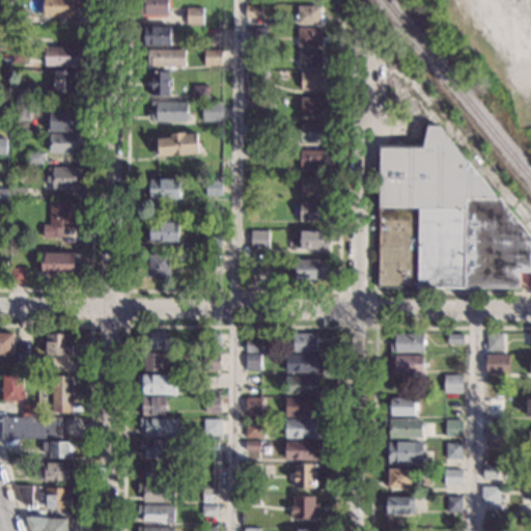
[(81,0),(81,7),(76,7),(76,17),(44,17),(44,0),(81,0)]
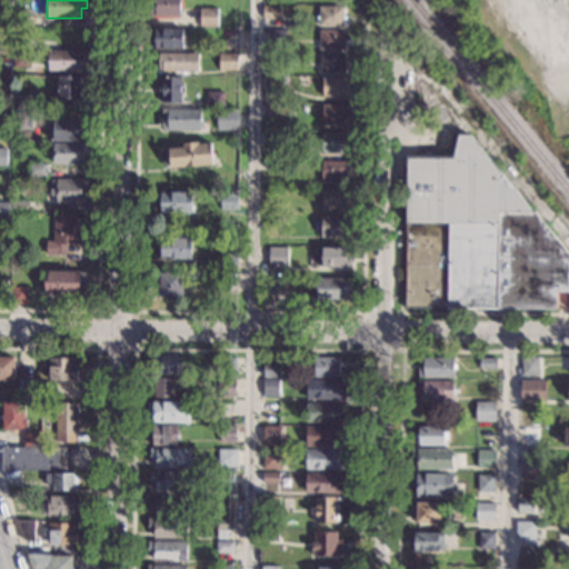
[(180,0),(180,16),(149,16),(149,2),(153,2),(153,0),(180,0)]
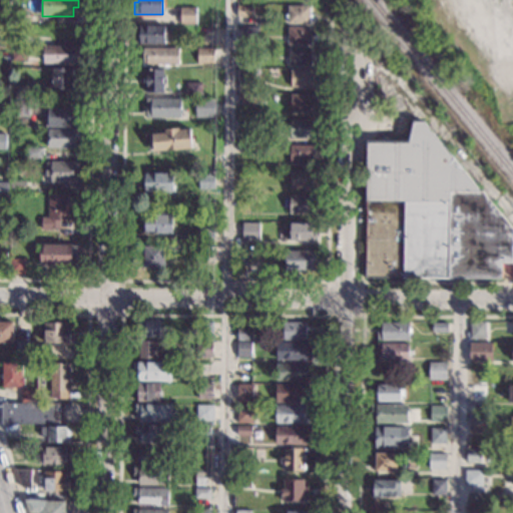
[(252,17),(237,17),(237,7),(237,6),(252,6),(252,17)]
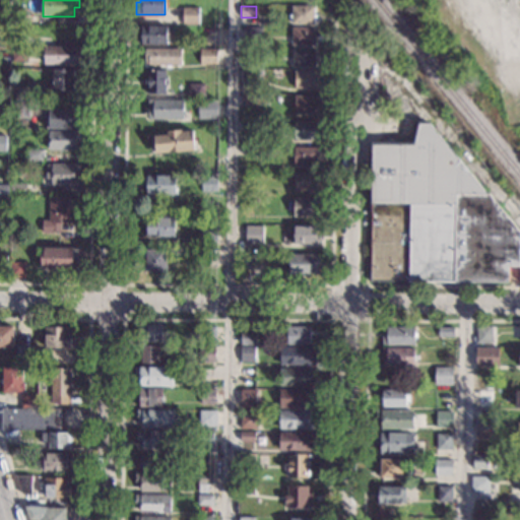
[(313,22),(291,22),(291,6),(313,6),(313,22)]
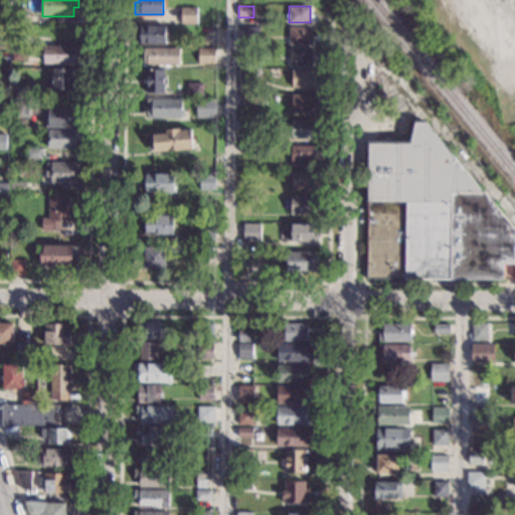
[(197,24),(180,24),(180,8),(180,7),(197,7),(197,24)]
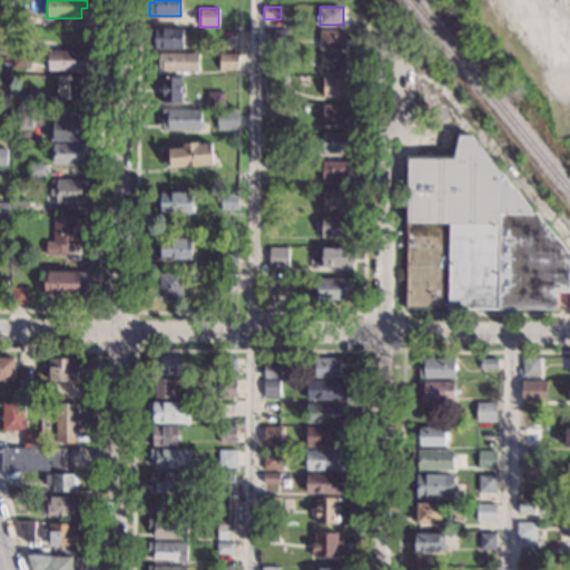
[(31,26),(15,26),(13,15),(19,15),(19,9),(31,9),(31,26)]
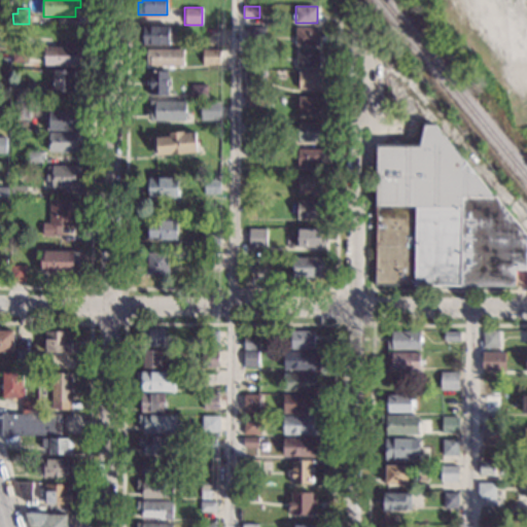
[(8,32),(0,32),(0,15),(9,16),(8,32)]
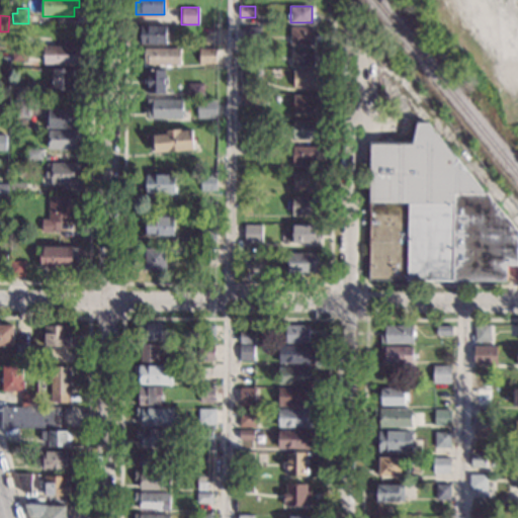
[(77,41),(54,41),(54,24),(77,24),(77,41)]
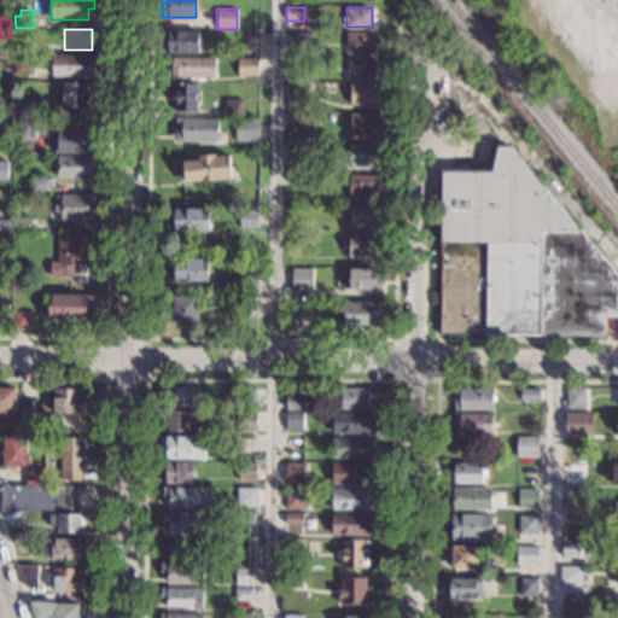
[(198,52),(188,52),(188,54),(179,54),(179,52),(162,51),(162,42),(167,42),(167,29),(198,29),(198,52)]
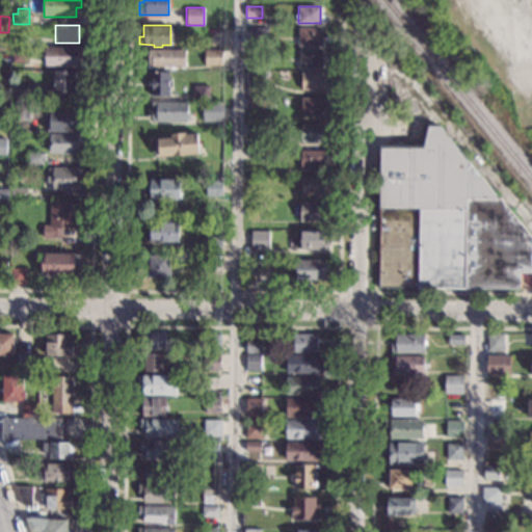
[(267,43),(250,43),(250,27),(267,27),(267,43)]
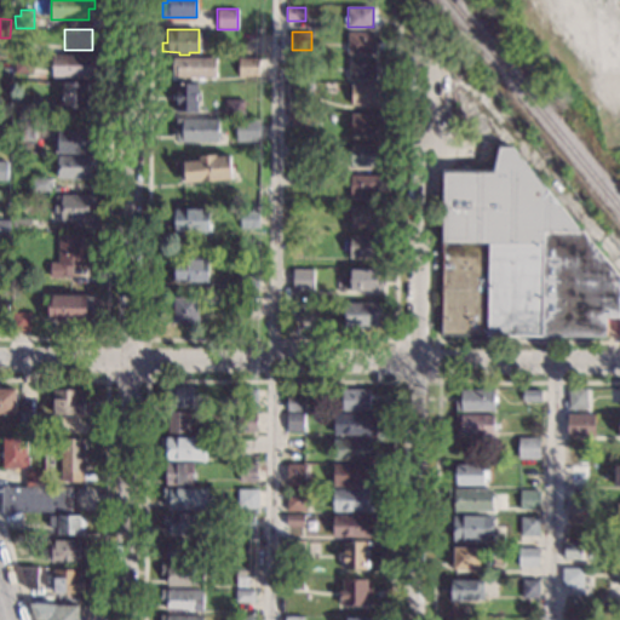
[(374,53),(348,53),(348,33),(374,32),(374,53)]
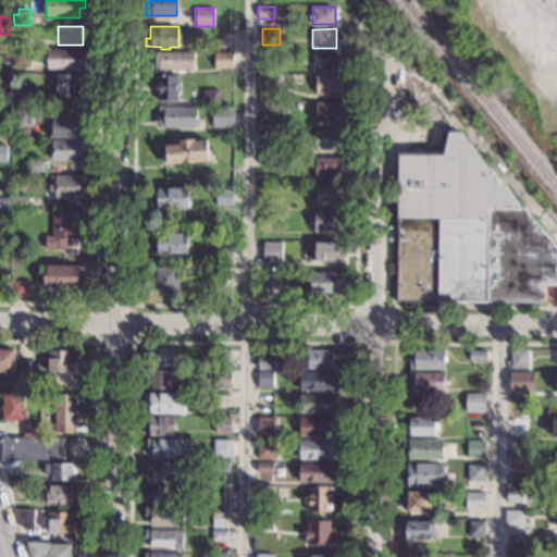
[(11,52),(0,52),(0,36),(11,36),(11,52)]
